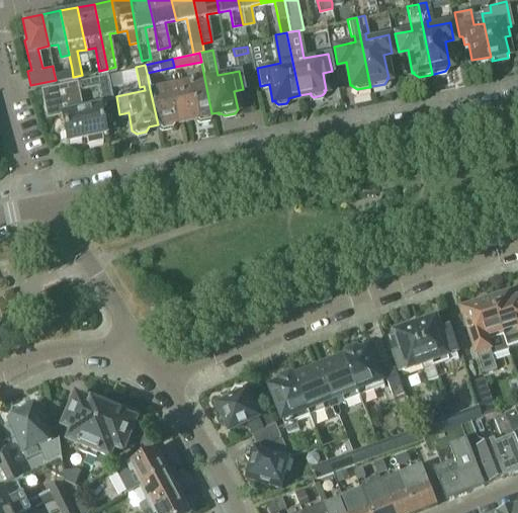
[(72,69),(54,72),(56,80),(73,77),(72,69)]
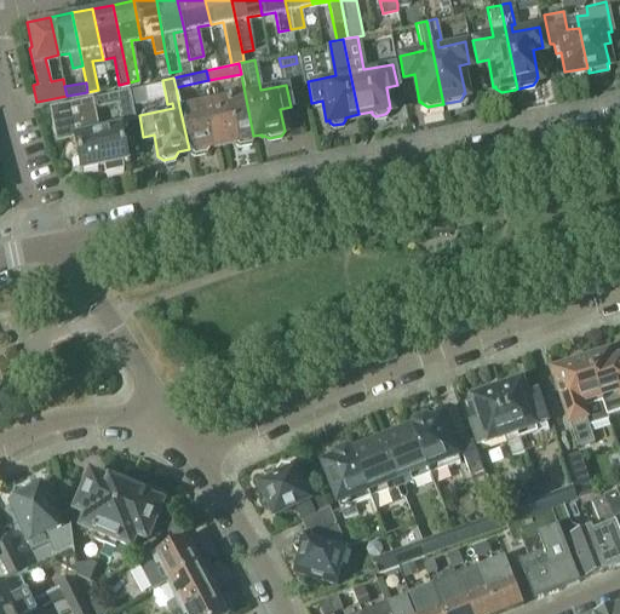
[(120,121),(136,118),(130,87),(49,105),(56,139),(72,137),(79,167),(103,162),(104,170),(122,166),(120,159),(124,158),(118,125),(98,128),(93,107),(116,102),(120,121)]
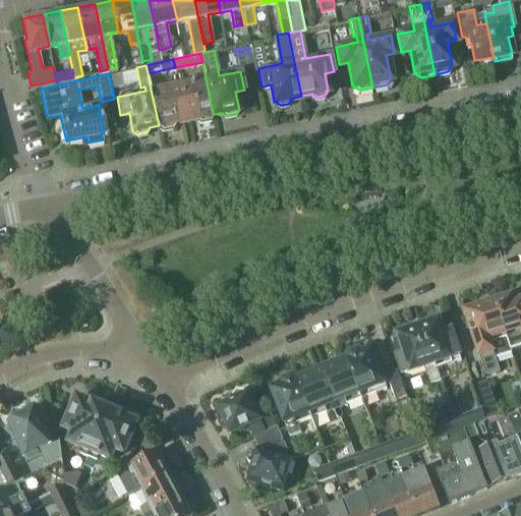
[(213,116),(213,114),(206,78),(180,83),(187,119),(194,118),(194,119),(200,121),(211,119),(213,116)]
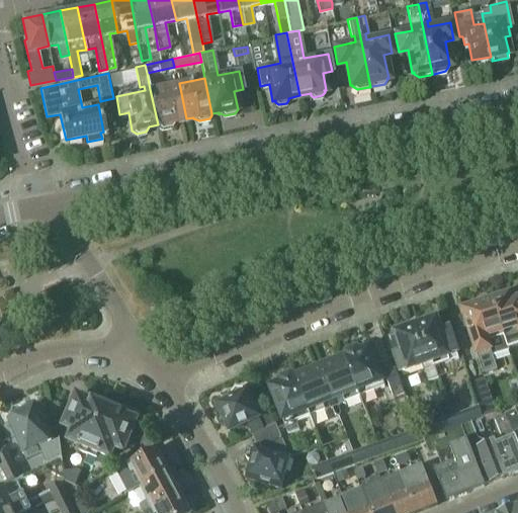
[(175,84),(150,89),(158,124),(158,126),(163,127),(172,125),(174,122),(174,121),(183,119),(175,84)]
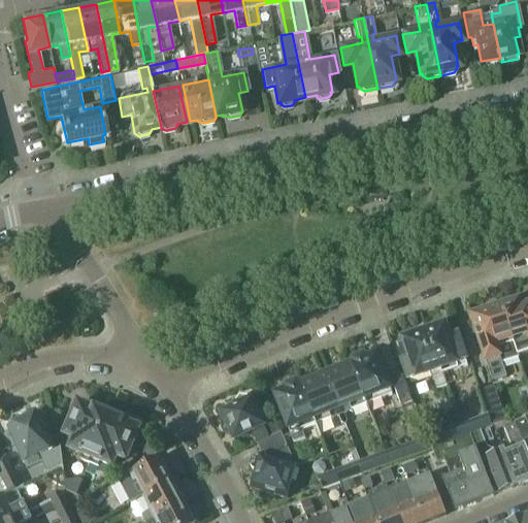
[(520,298),(503,303),(520,352),(527,349),(527,302),(522,305),(520,298)]
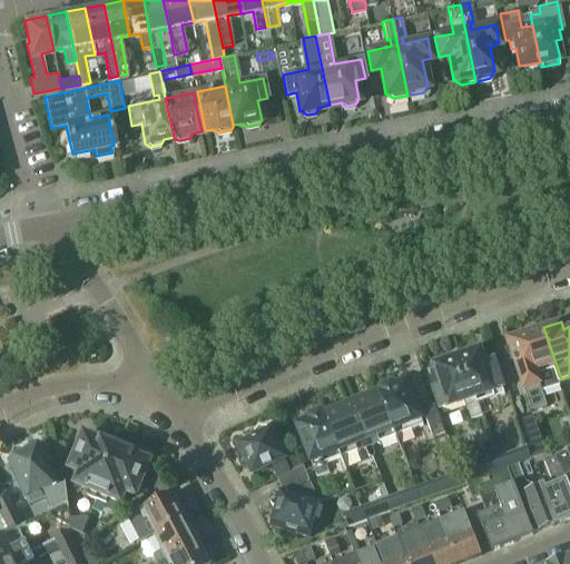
[(561,379),(543,327),(540,328),(540,327),(539,325),(538,325),(537,324),(534,323),(533,323),(532,323),(530,323),(529,324),(527,325),(527,326),(526,327),(524,328),(524,330),(524,332),(524,333),(524,334),(509,339),(532,408),(548,404),(542,388),(561,383),(560,381),(561,379)]
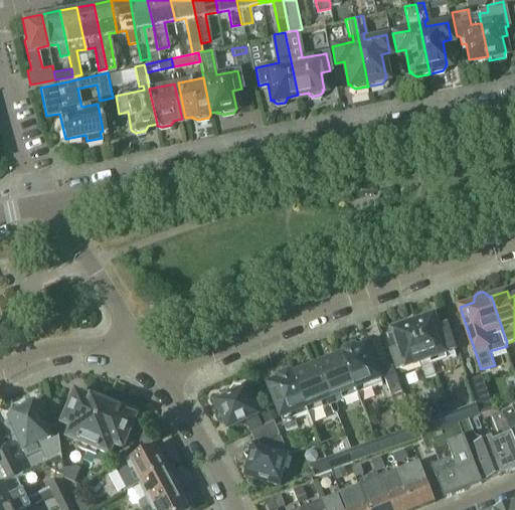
[(419,320),(417,321),(432,362),(457,353),(447,324),(438,327),(434,316),(431,317),(427,316),(421,318),(419,320)]
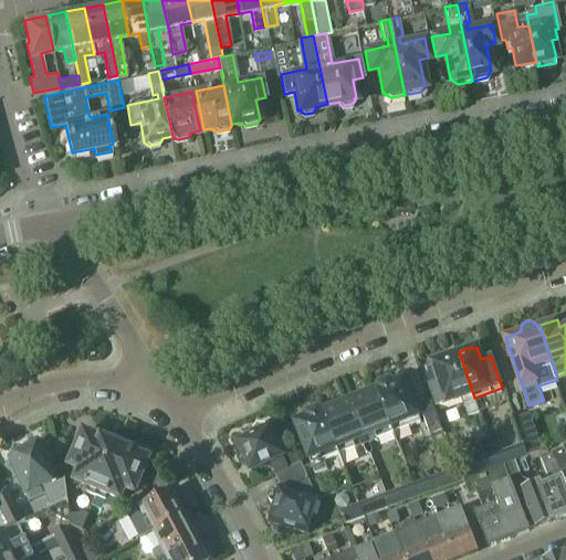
[(474,398),(459,352),(448,357),(444,356),(439,358),(437,360),(433,361),(435,363),(425,366),(438,403),(461,394),(468,413),(479,410),(474,398)]
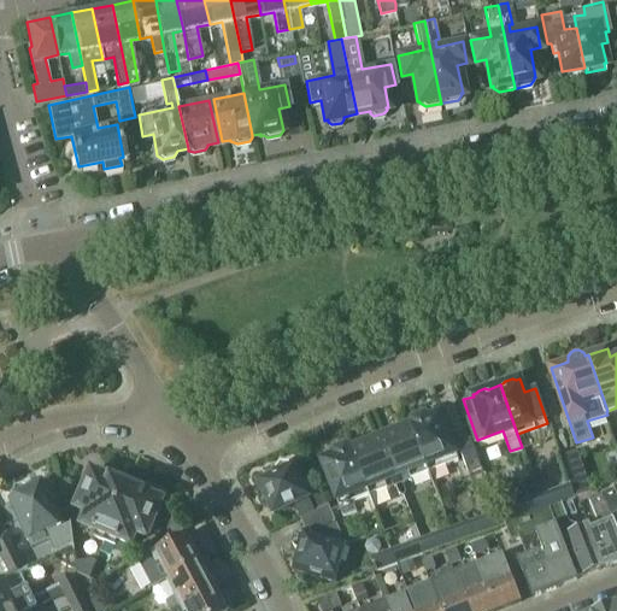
[(412,418),(410,423),(428,469),(458,457),(440,411),(430,416),(424,413),(412,418)]
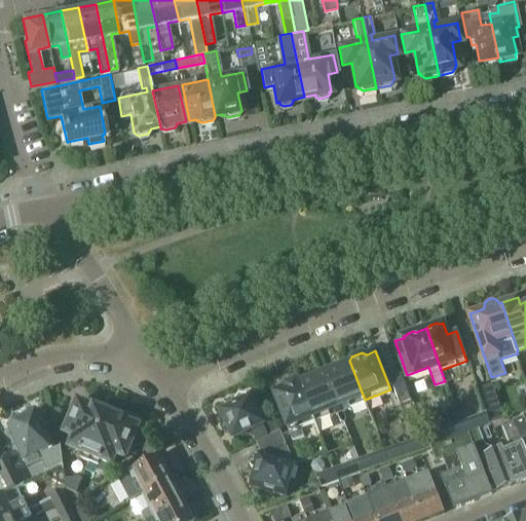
[(365,400),(349,361),(327,370),(342,409),(365,400)]
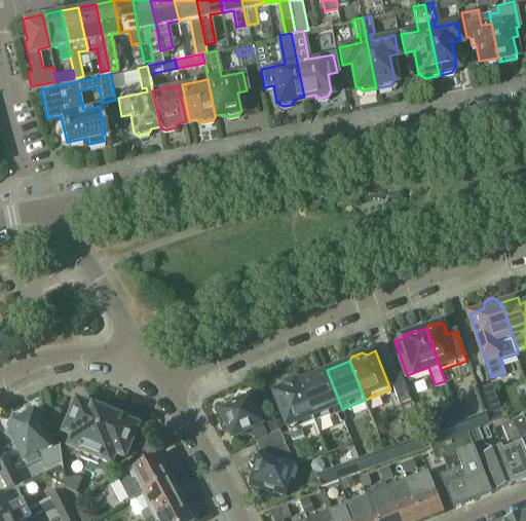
[(323,371),(300,380),(315,419),(339,410),(323,371)]
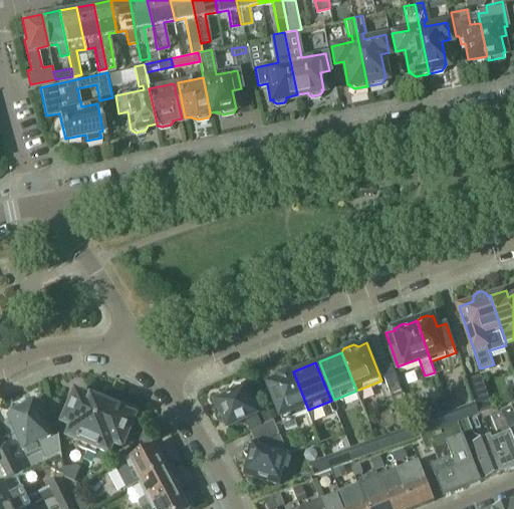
[(393,362),(380,367),(391,392),(402,387),(393,362)]
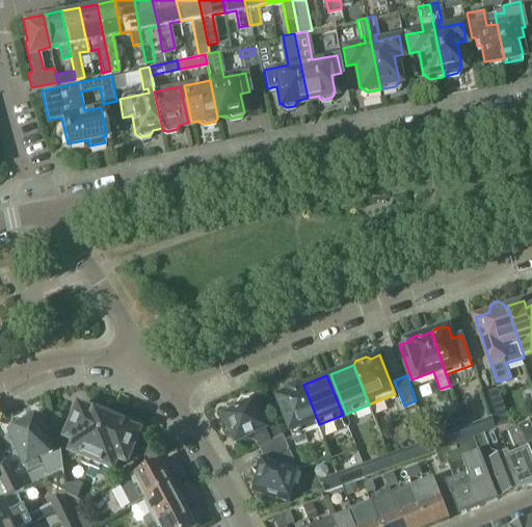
[(319,424),(303,385),(298,383),(289,387),(287,392),(277,395),(296,443),(303,440),(300,431),(319,424)]
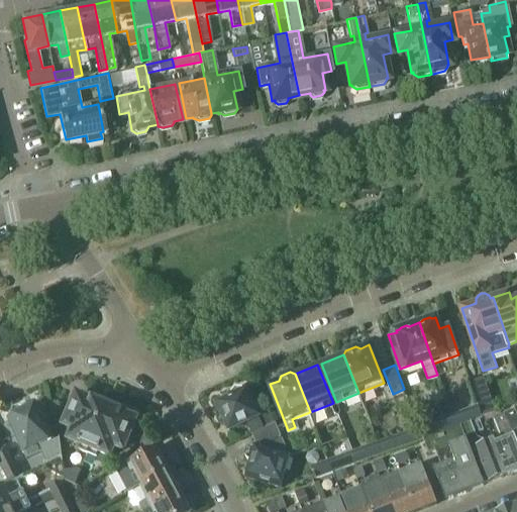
[(470,379),(478,403),(482,414),(496,409),(484,375),(470,379)]
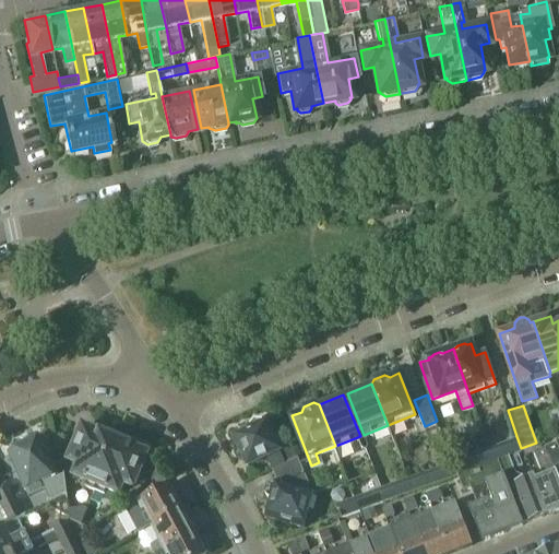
[(268,455),(273,467),(285,461),(280,449),(266,421),(266,422),(265,420),(264,420),(262,417),(254,417),(249,423),(250,427),(249,427),(247,428),(248,429),(235,436),(248,463),(268,455)]
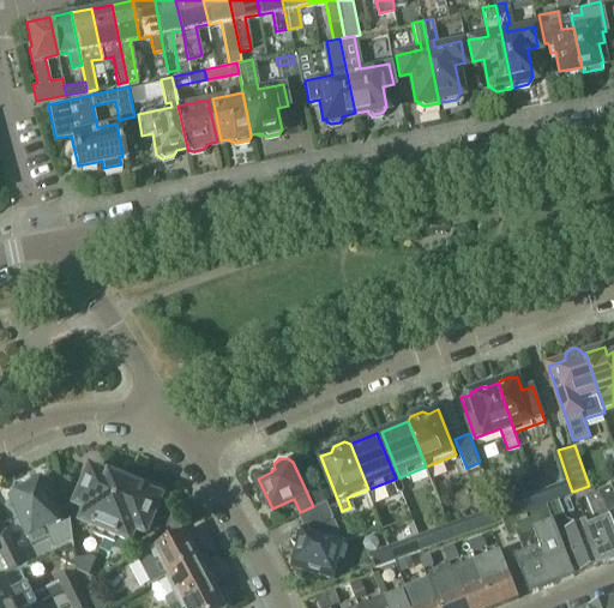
[(92,530),(104,535),(128,476),(109,468),(107,473),(91,467),(82,488),(83,489),(80,497),(84,498),(80,505),(86,507),(82,519),(95,525),(92,530)]
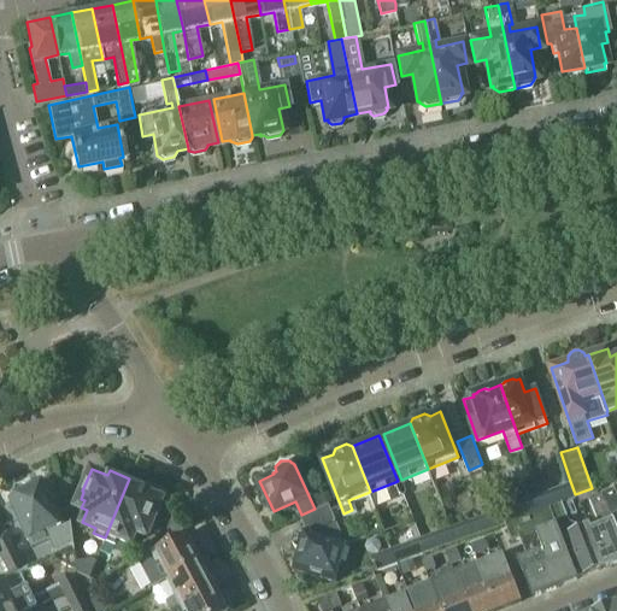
[(129,479),(105,538),(116,542),(118,538),(131,542),(136,530),(142,533),(146,526),(150,527),(152,520),(153,521),(163,498),(147,492),(148,486),(129,479)]
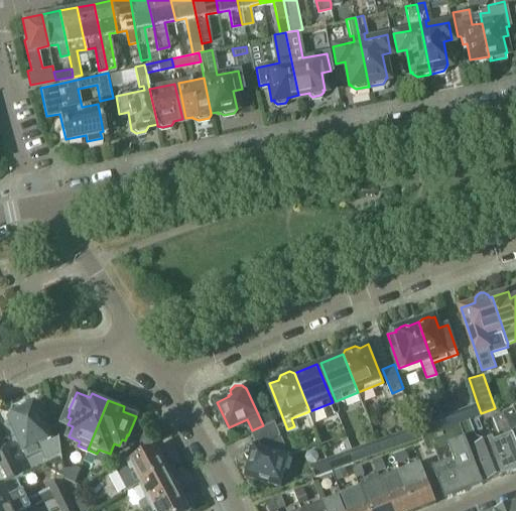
[(47,462),(61,454),(58,432),(50,435),(36,403),(26,408),(24,403),(20,402),(11,406),(9,409),(11,414),(18,431),(15,432),(22,450),(24,449),(26,455),(41,449),(47,462)]
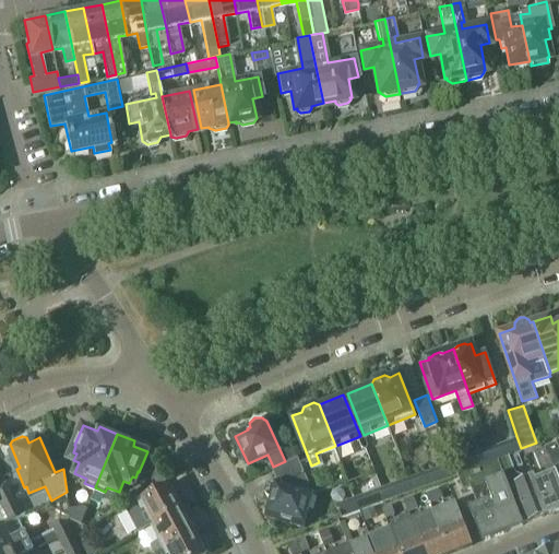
[(488,447),(492,459),(508,454),(521,448),(516,436),(488,447)]
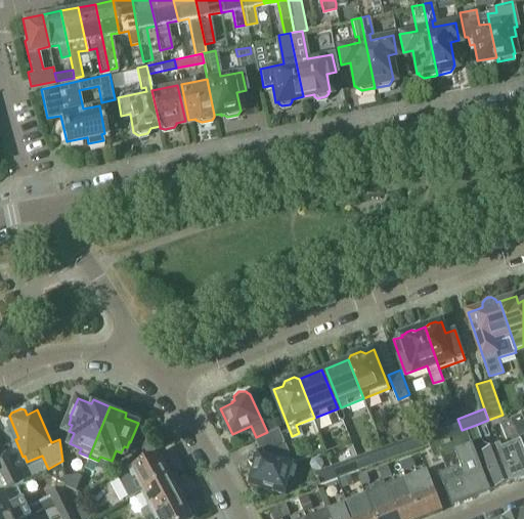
[(512,417),(523,448),(523,418),(522,413),(512,417)]
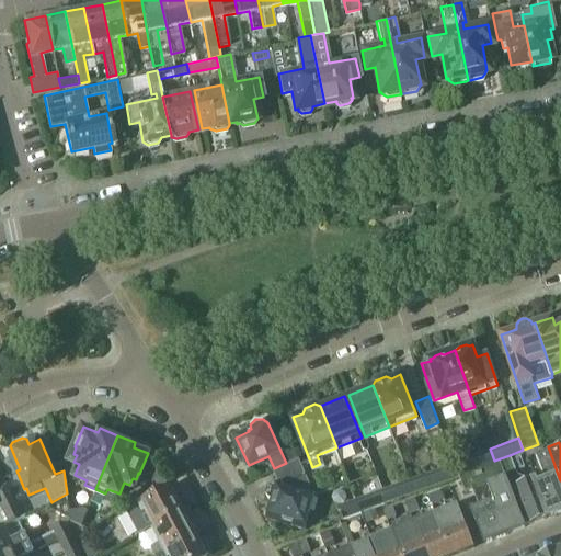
[(546,476),(538,479),(551,513),(560,509),(560,480),(548,446),(536,452),(546,476)]
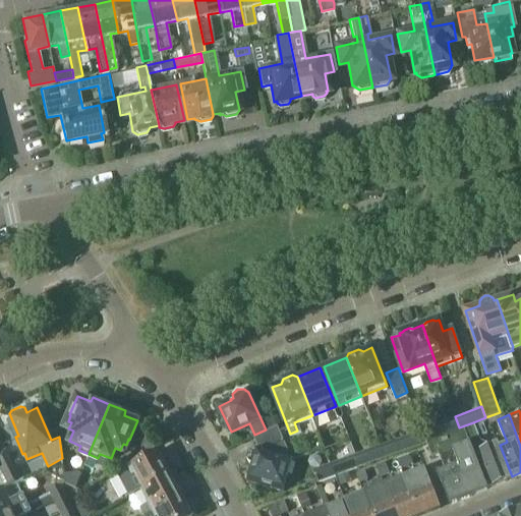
[(424,440),(425,440),(444,433),(459,427),(455,416),(420,430),(424,440)]
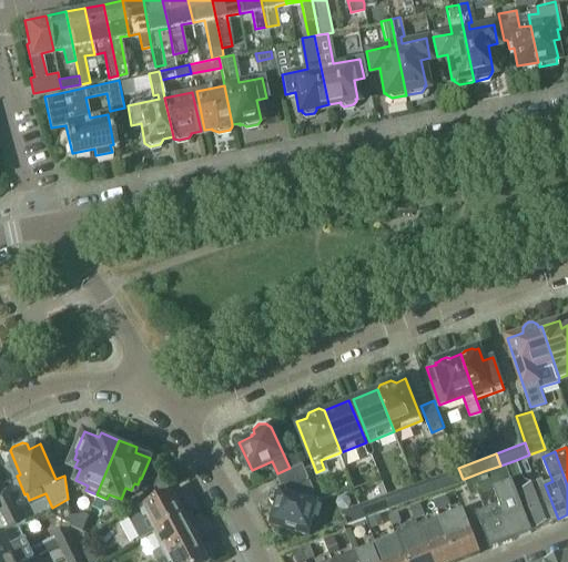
[(516,460),(500,466),(484,471),(510,538),(531,529),(513,482),(523,479),(516,460)]
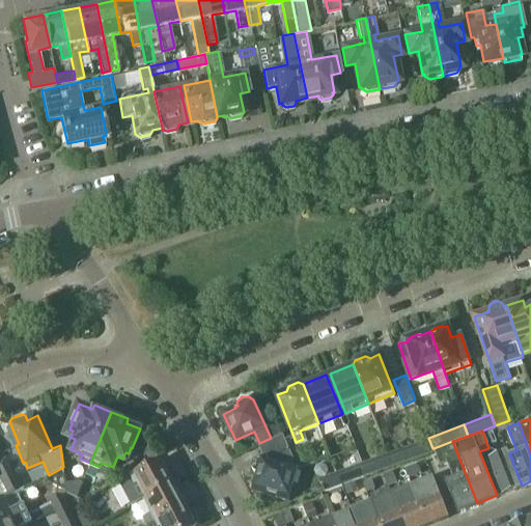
[(259,443),(264,454),(288,445),(282,433),(271,438),(259,443)]
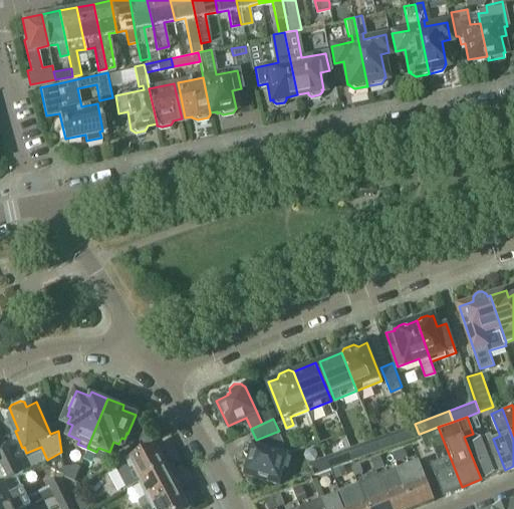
[(379,449),(419,434),(415,424),(375,438),(379,449)]
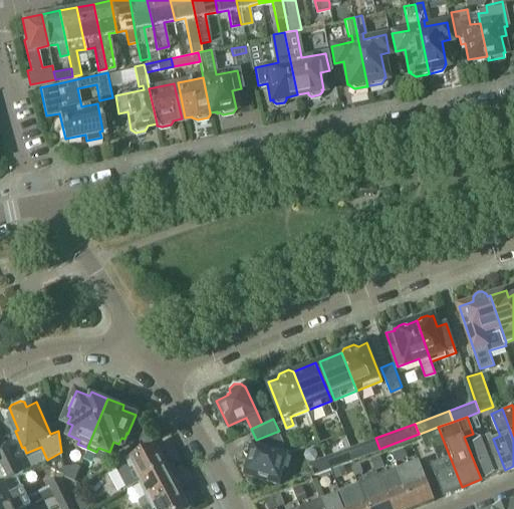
[(130,441),(134,448),(152,437),(146,427),(133,434),(130,441)]
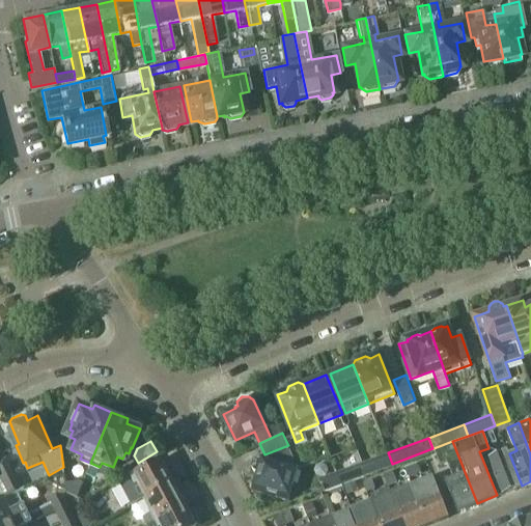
[(452,441),(434,448),(440,463),(447,460),(453,477),(446,480),(458,510),(477,503),(452,441)]
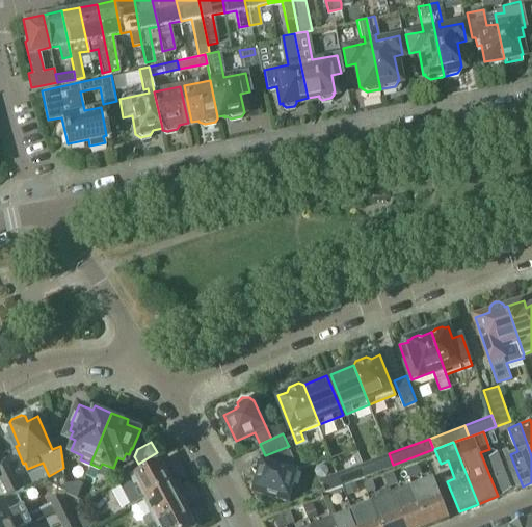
[(289,446),(265,455),(266,457),(298,466),(289,446)]
